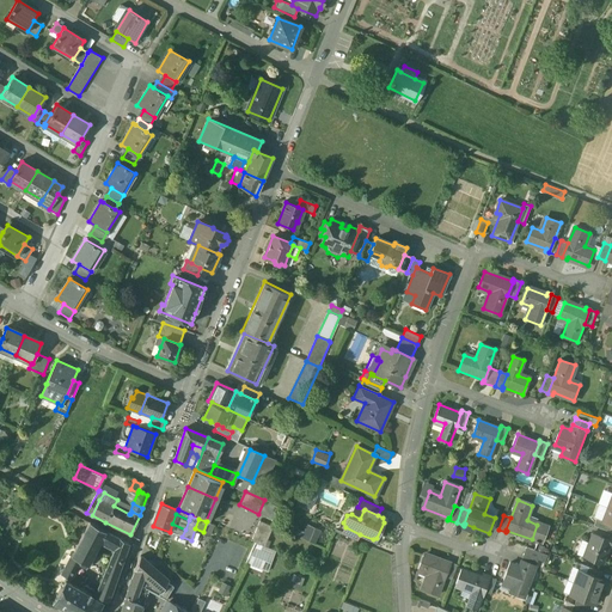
[(611,525),(604,522),(604,521),(597,519),(594,526),(611,532),(611,525)]
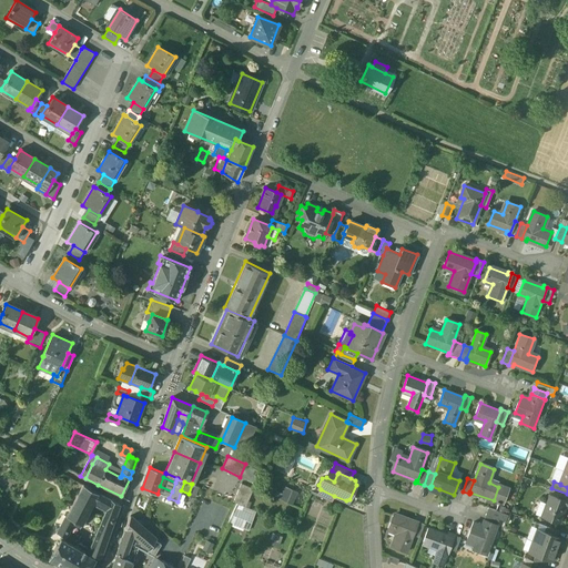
[(253,489),(241,484),(233,501),(245,507),(253,489)]
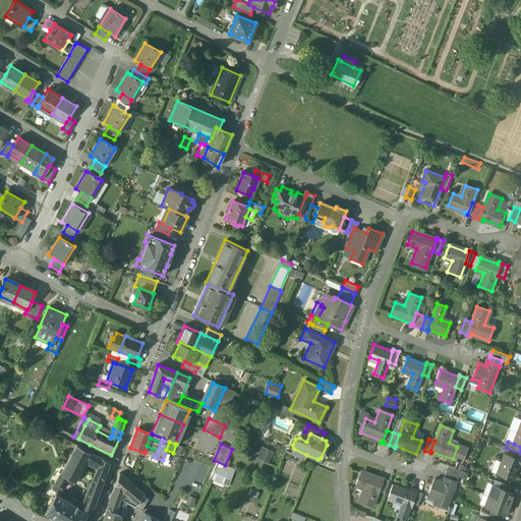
[(91,452),(76,445),(61,474),(68,478),(74,481),(87,460),(91,452)]
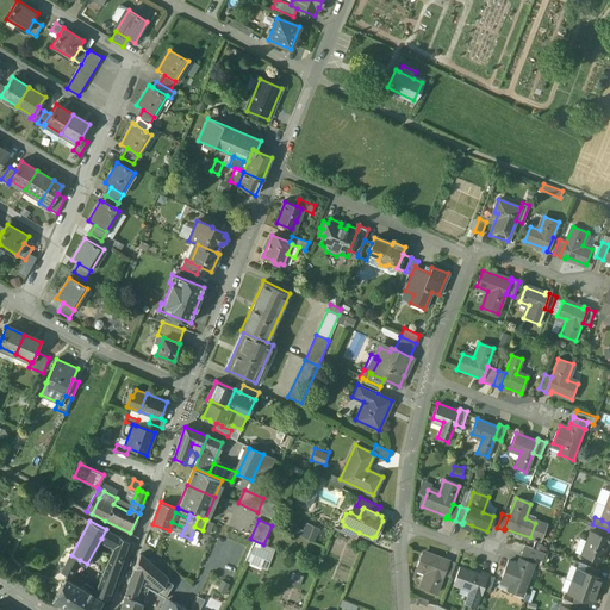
[(313,541),(319,527),(306,521),(300,535),(313,541)]
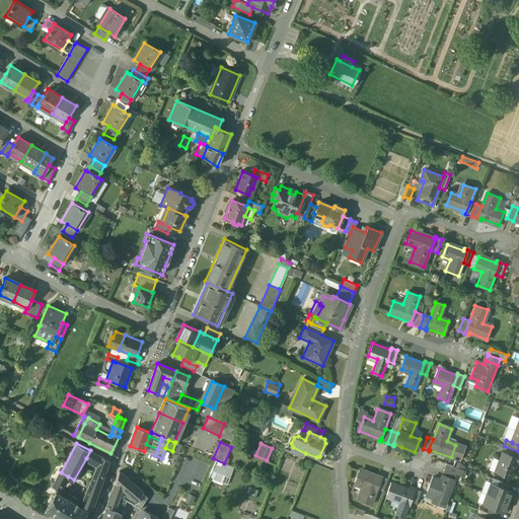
[(305,453),(293,447),(291,453),(302,458),(305,453)]
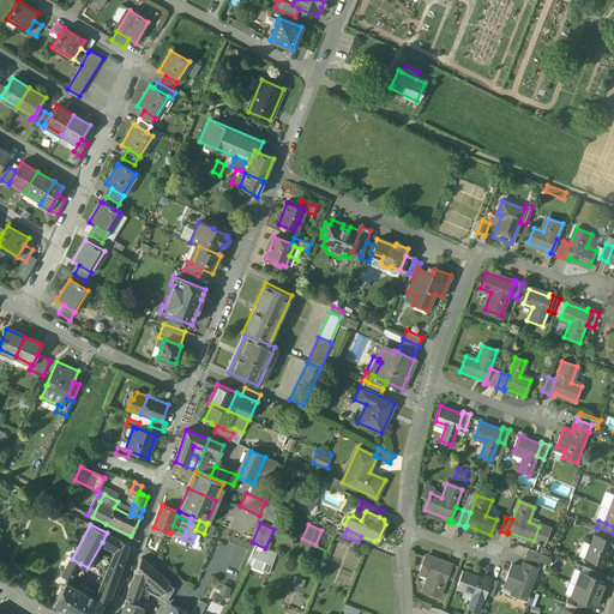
[(120,540),(107,533),(102,542),(115,551),(120,540)]
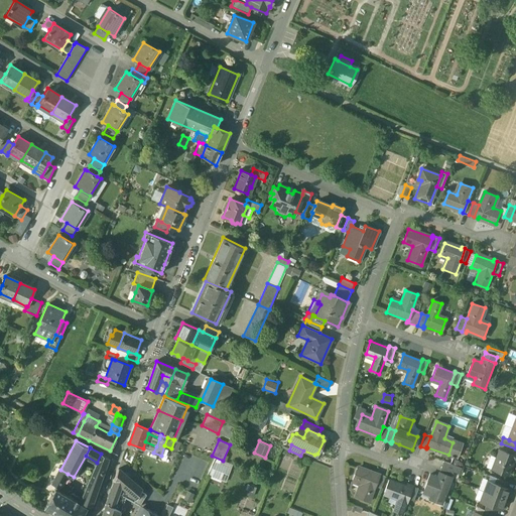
[(506,452),(500,449),(492,471),(507,476),(513,461),(513,460),(505,457),(507,453),(506,452)]
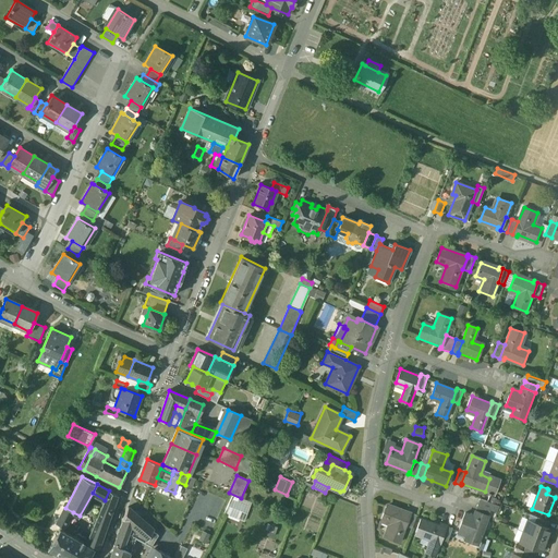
[(557,497),(557,489),(548,486),(547,488),(548,489),(546,494),(555,497),(555,498),(557,499),(557,497)]
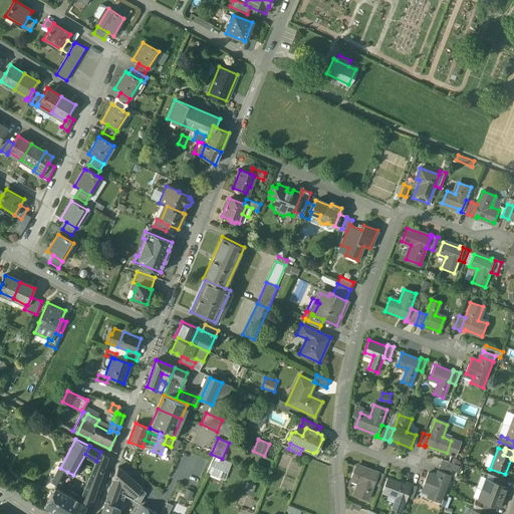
[(96,461),(90,476),(99,480),(101,473),(102,473),(102,472),(107,457),(107,458),(108,456),(100,452),(96,461)]
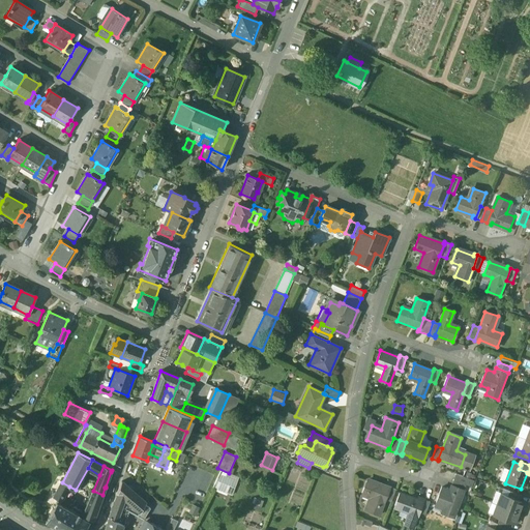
[(474,481),(455,474),(453,480),(466,486),(471,488),(474,481)]
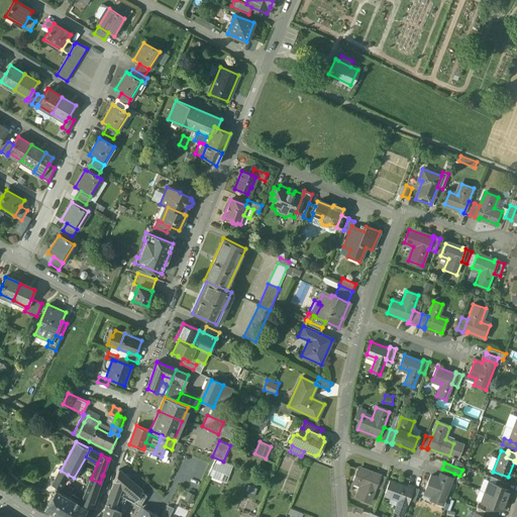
[(379,477),(357,469),(353,481),(363,485),(357,497),(371,502),(376,488),(380,477),(379,477)]
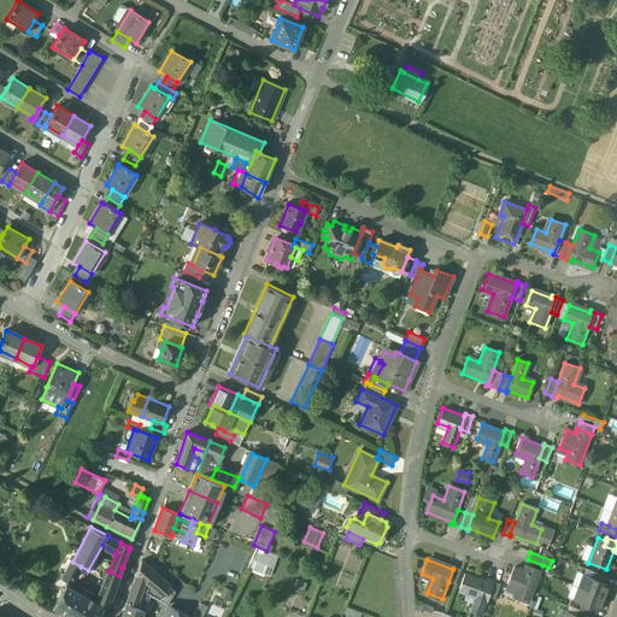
[(542,565),(528,559),(526,566),(540,571),(542,565)]
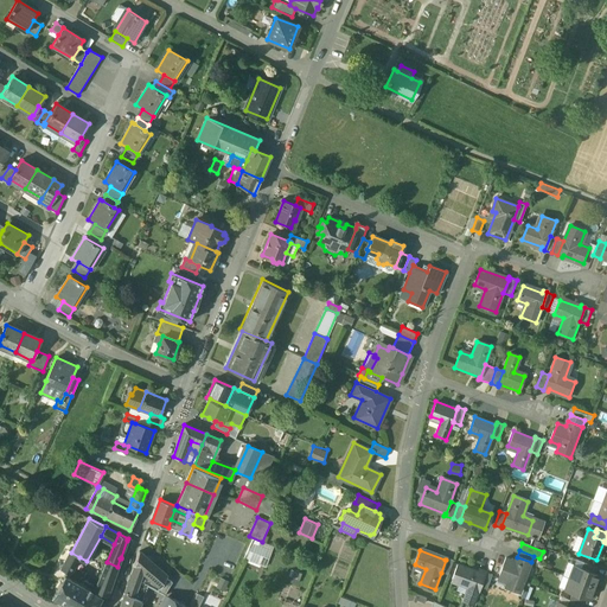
[(80,557),(71,553),(61,570),(70,575),(76,563),(80,557)]
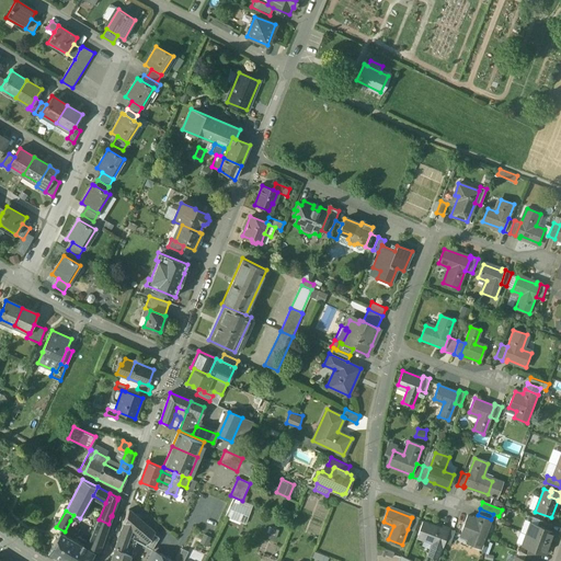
[(155,531),(129,511),(128,511),(115,547),(123,551),(128,537),(145,547),(155,531)]
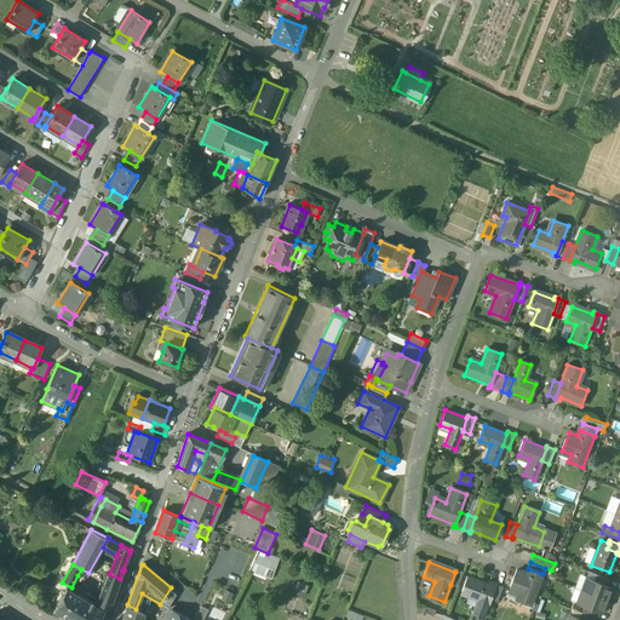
[(89,573),(81,569),(78,575),(85,580),(89,573)]
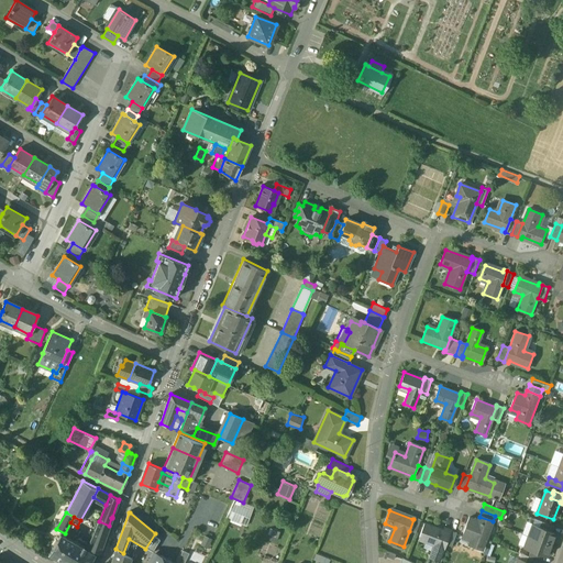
[(420,520),(414,517),(412,519),(414,519),(409,531),(416,533),(420,520)]
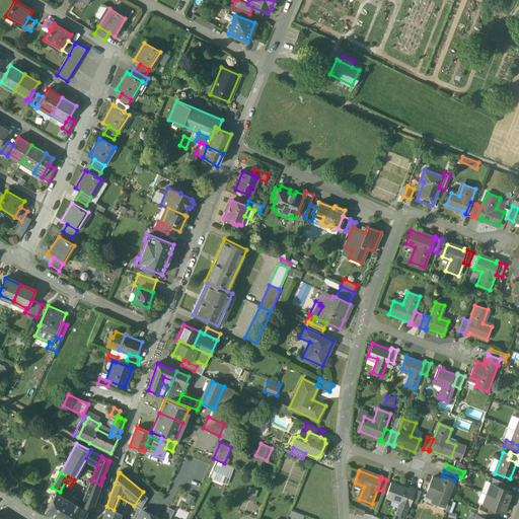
[(442,476),(440,480),(433,477),(427,494),(434,496),(432,503),(444,507),(454,480),(442,476)]
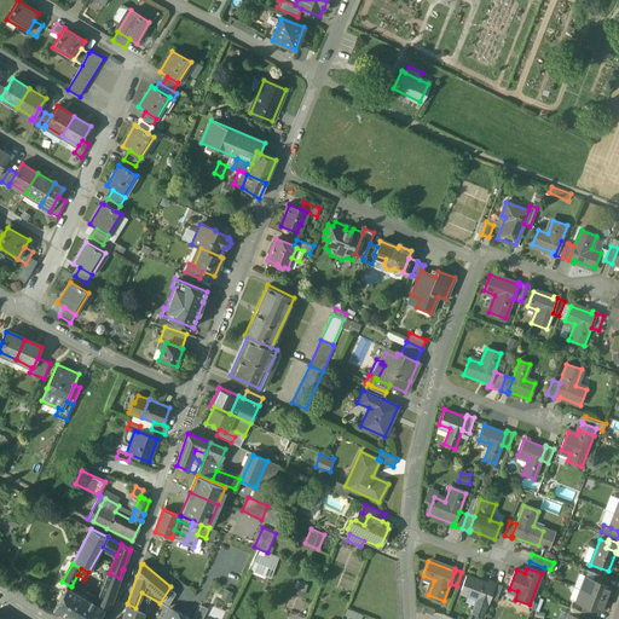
[(109,573),(97,602),(109,607),(110,606),(109,606),(113,597),(114,596),(113,596),(119,579),(120,579),(120,578),(109,573)]
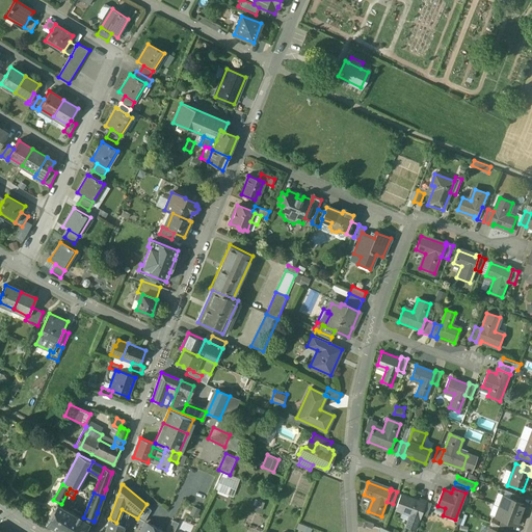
[(523,498),(511,493),(509,499),(521,503),(523,498)]
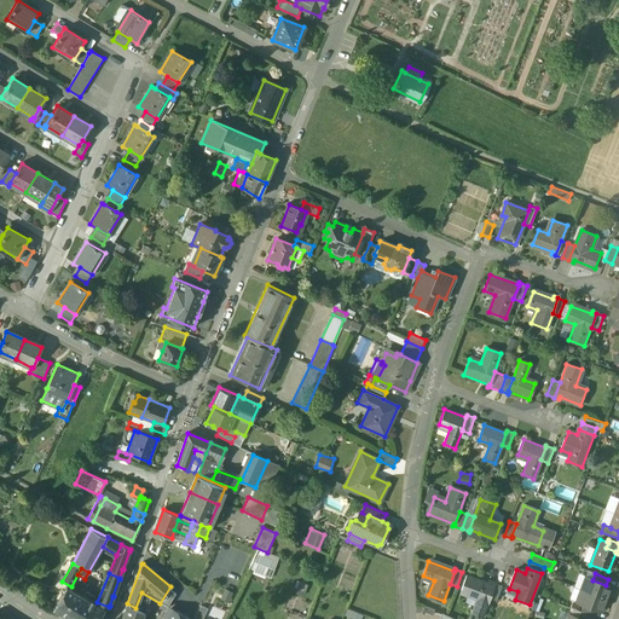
[(467,574),(461,591),(467,593),(473,577),(467,574)]
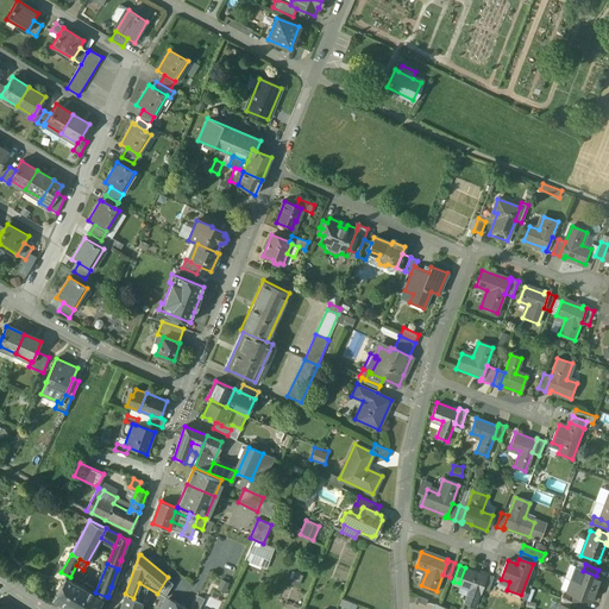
[(485,576),(465,567),(459,583),(470,588),(464,602),(475,607),(482,589),(487,576),(485,576)]
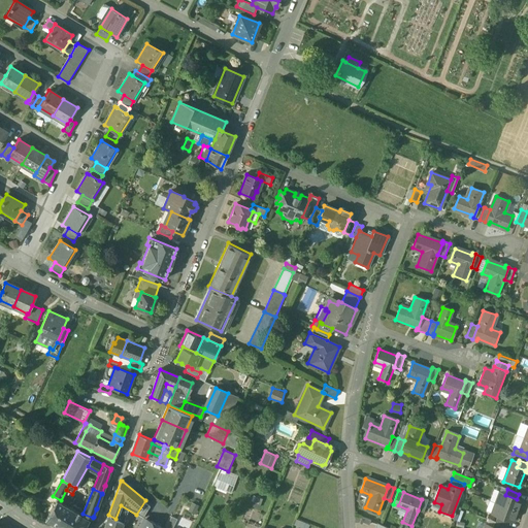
[(505,495),(499,493),(495,503),(518,512),(522,501),(517,499),(505,495)]
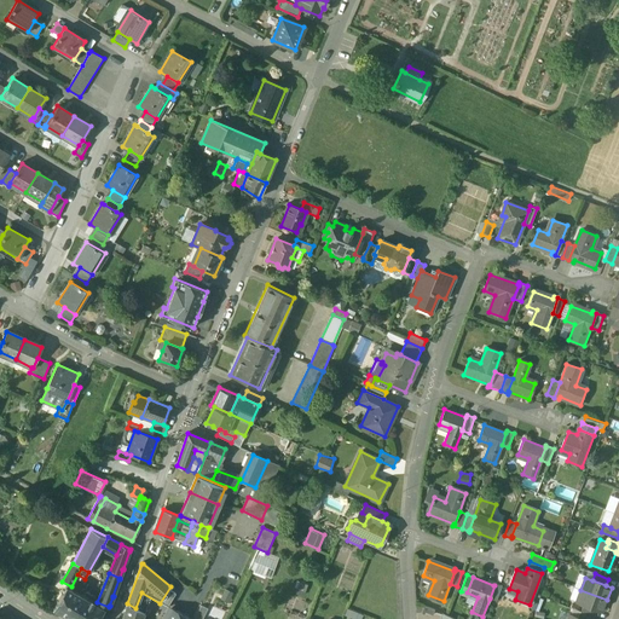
[(296,579),(293,590),(304,595),(307,583),(296,579)]
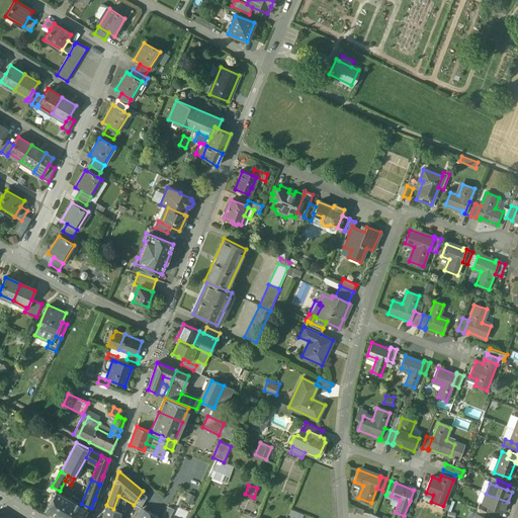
[(414,490),(410,501),(416,503),(420,491),(413,488),(413,490),(414,490)]
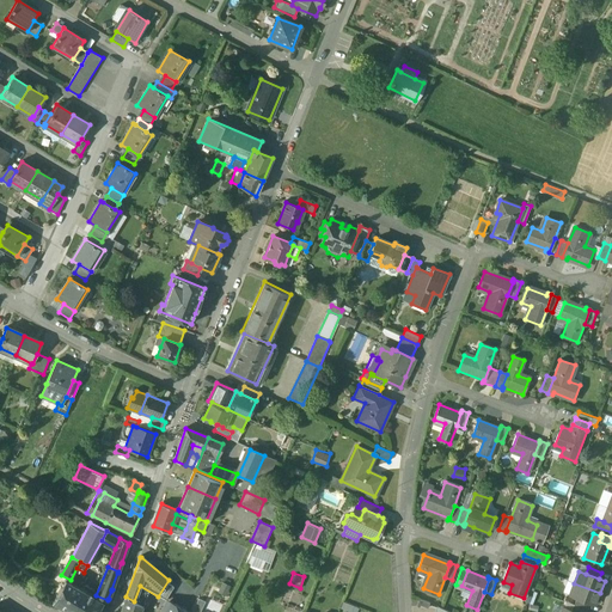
[(103,603),(66,580),(65,581),(65,582),(54,600),(54,599),(53,601),(54,603),(55,601),(65,607),(65,609),(71,611),(96,611),(102,603),(102,604),(103,603)]
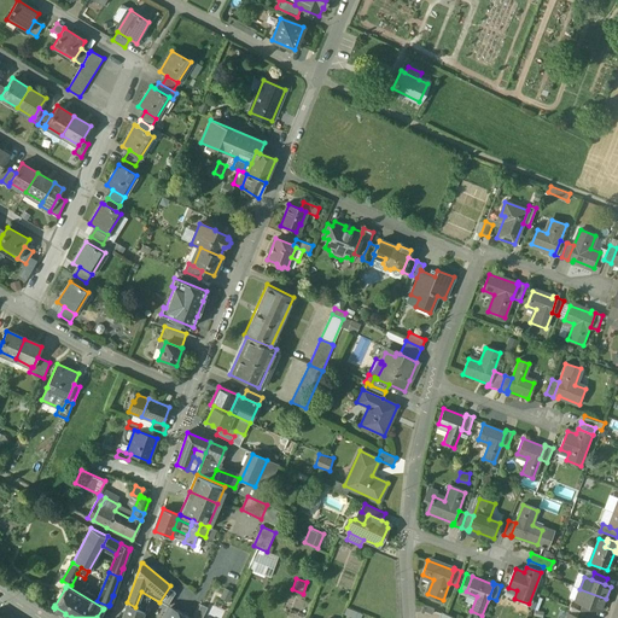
[(606,599),(579,589),(575,601),(596,610),(601,612),(606,599)]
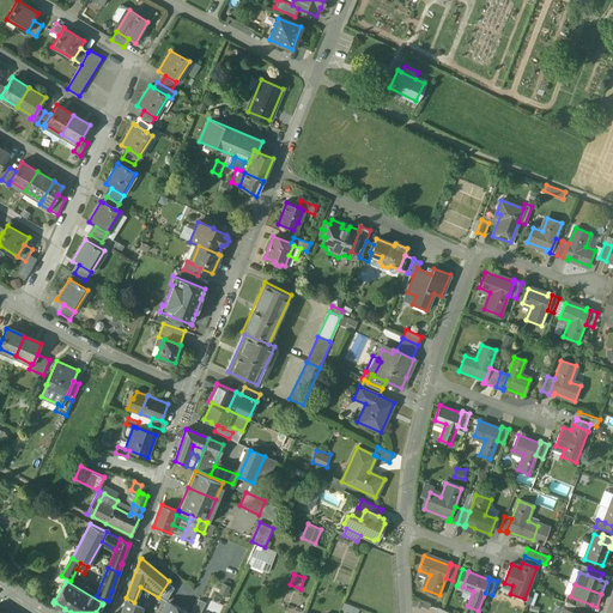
[(134,602),(126,598),(120,612),(140,612),(143,607),(134,602)]
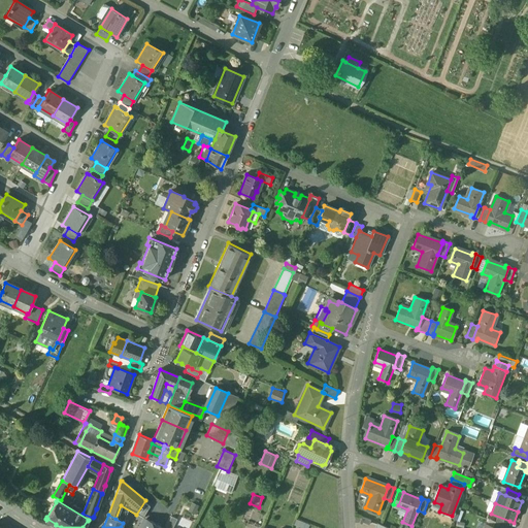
[(171,517),(165,527),(172,527),(177,519),(171,517)]
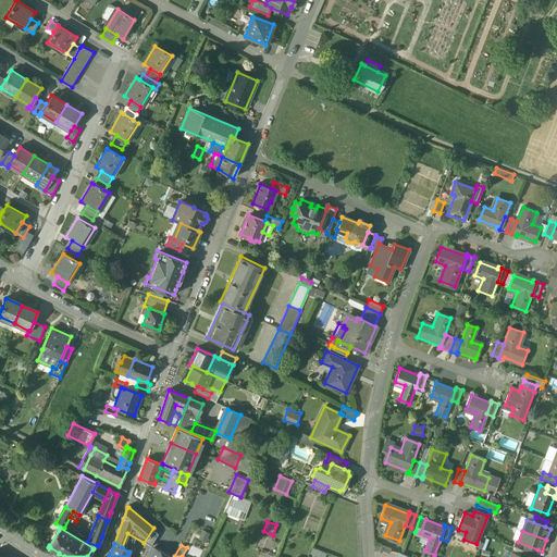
[(391,548),(382,545),(380,551),(390,554),(391,548)]
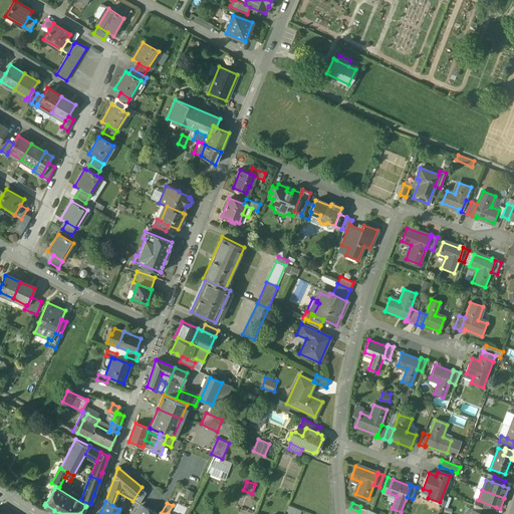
[(496,507),(485,503),(482,508),(494,513),(496,507)]
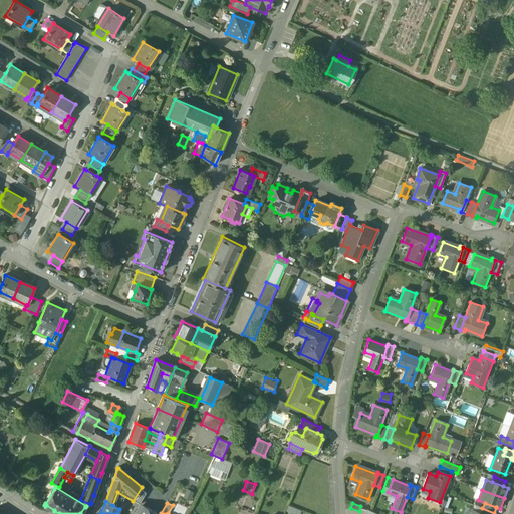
[(159,513),(144,505),(138,513),(159,513)]
